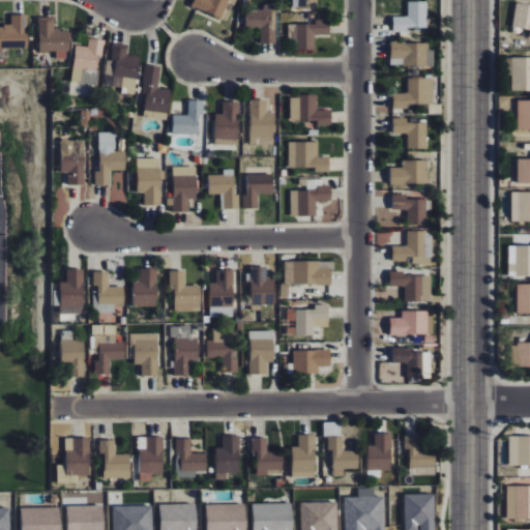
[(229,0),(193,0),(190,7),(221,21),(229,0)]
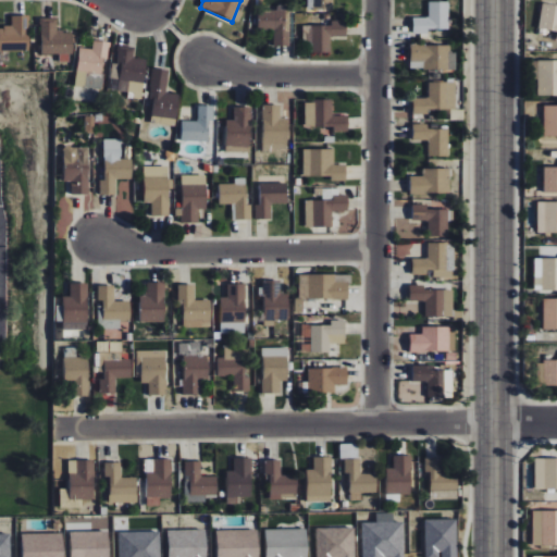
[(312,0),(313,10),(339,9),(338,0),(312,0)]
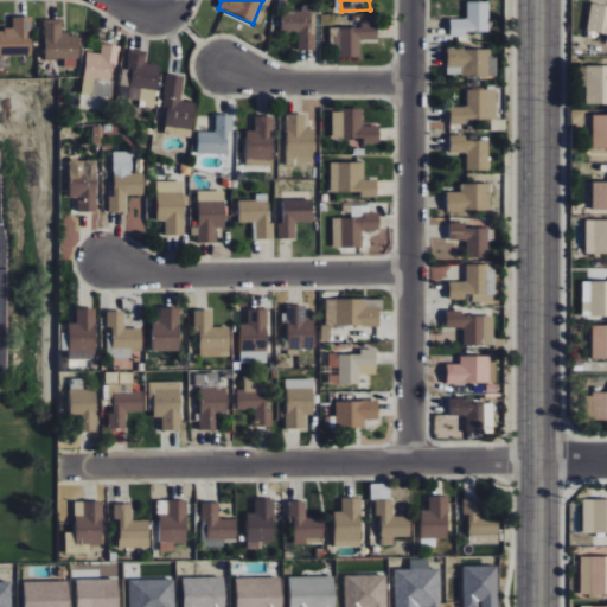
[(489,2),(467,2),(467,20),(451,20),(451,37),(466,37),(466,32),(490,32),(489,2)]
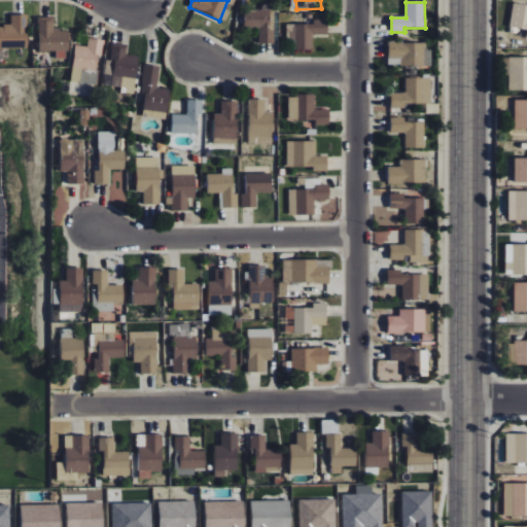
[(526,5),(514,3),(510,28),(526,30),(526,5)]
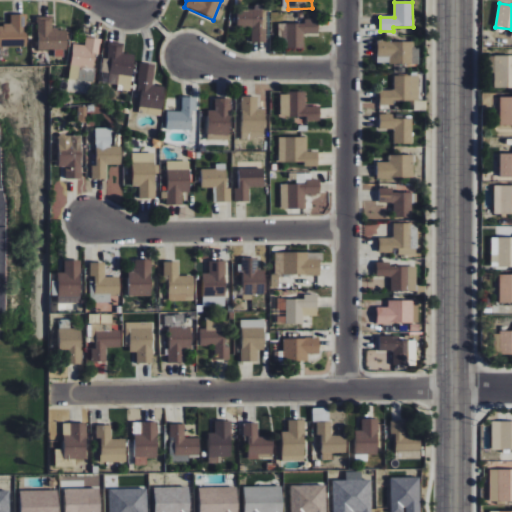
[(266,10),(237,10),(236,27),(251,28),(251,42),(265,42),(266,10)]
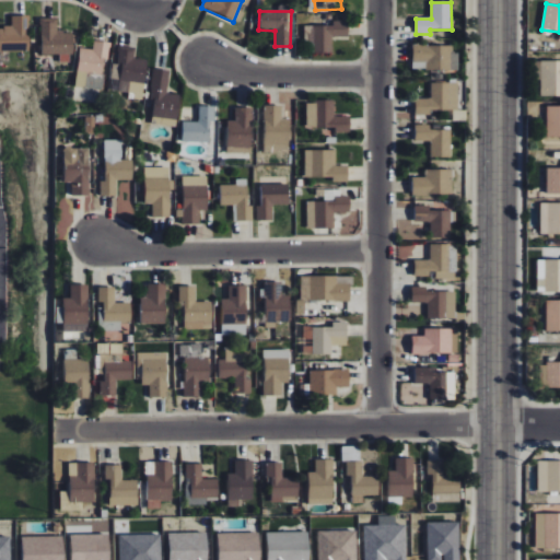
[(0,51),(28,51),(28,16),(11,16),(11,27),(0,27),(0,51)]
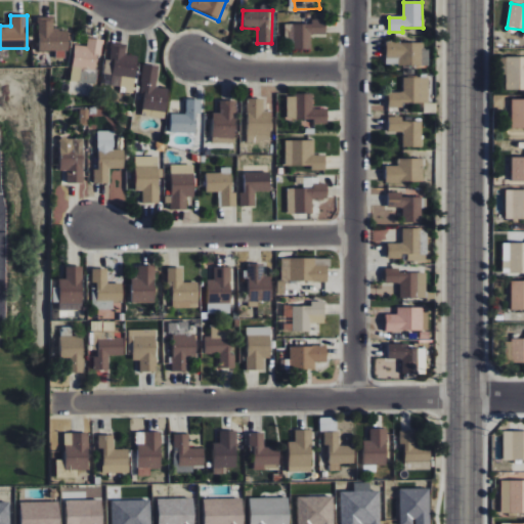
[(55,51),(55,59),(68,59),(67,31),(53,31),(53,17),(38,17),(39,52),(55,51)]
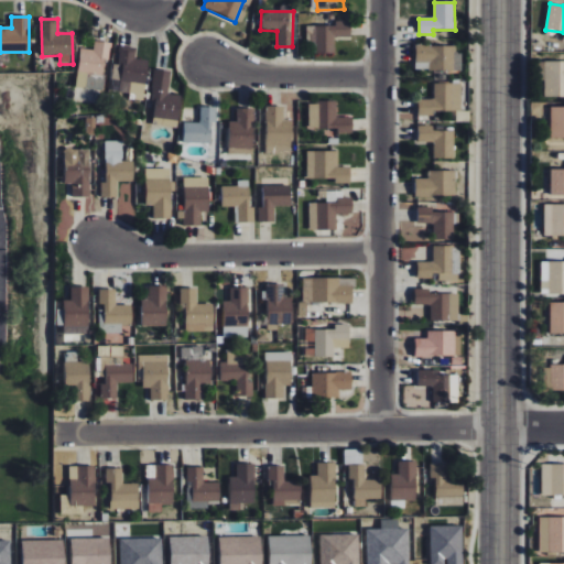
[(316,53),(345,53),(345,26),(306,25),(306,41),(316,42),(316,53)]
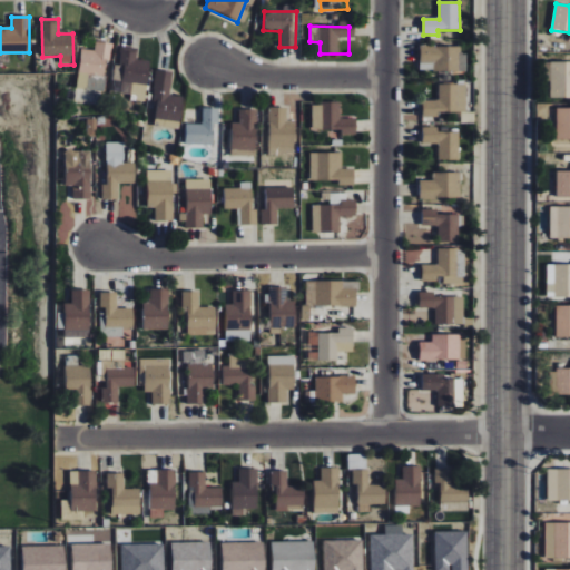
[(105,91),(109,43),(95,42),(94,51),(81,49),(77,88),(105,91)]
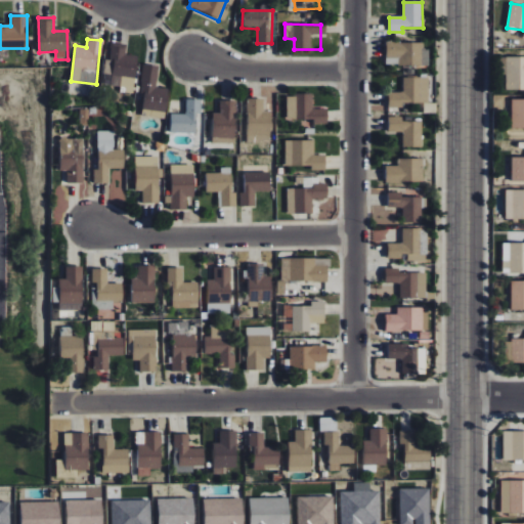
[(133,93),(137,56),(125,54),(126,45),(111,43),(108,59),(105,59),(103,74),(113,75),(111,86),(123,87),(123,92),(133,93)]
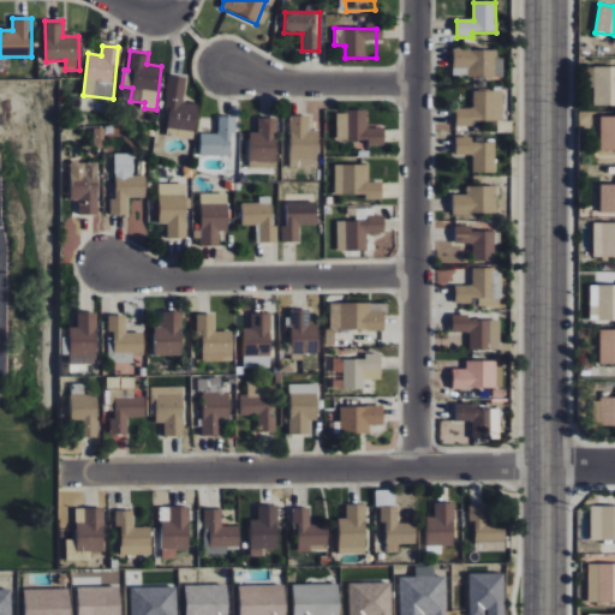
[(502,51),(453,51),(453,76),(501,77),(502,51)]
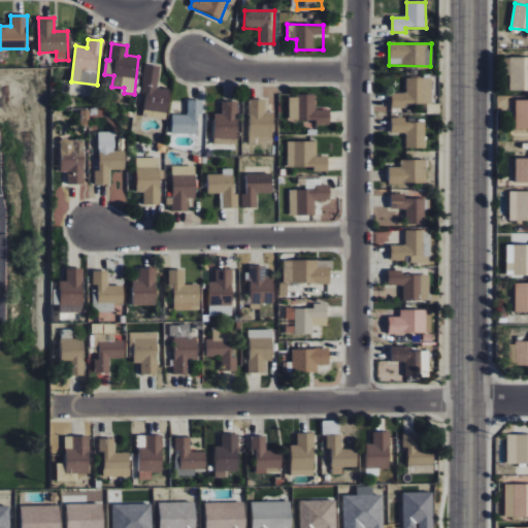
[(527,90),(527,57),(510,57),(510,90),(527,90)]
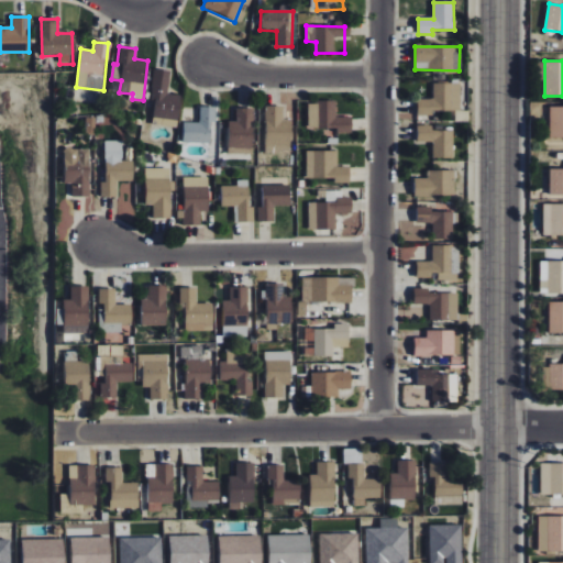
[(152,125),(177,128),(180,96),(168,95),(170,72),(153,69),(150,101),(154,102),(152,125)]
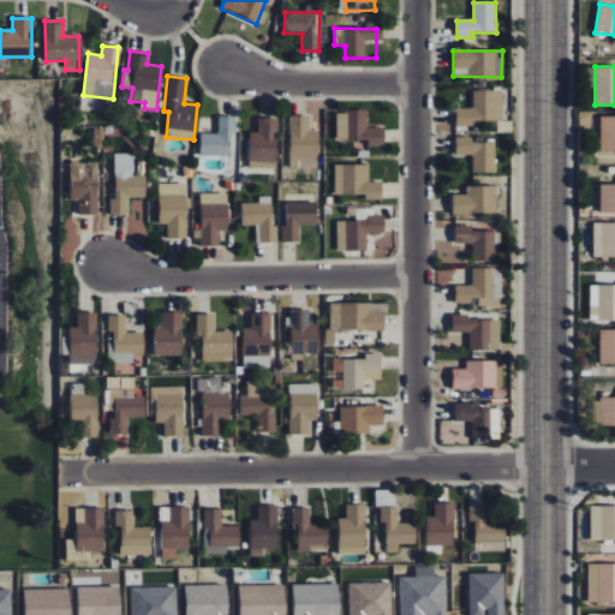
[(457,108),(457,126),(472,126),(472,120),(502,121),(502,91),(473,90),(473,108),(457,108)]
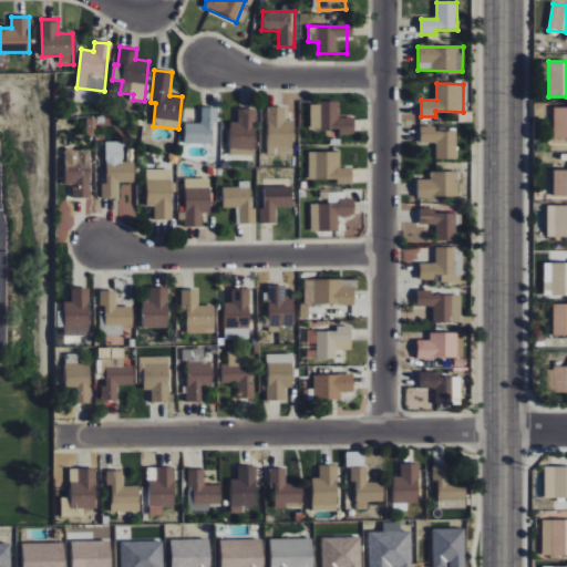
[(338,102),(309,102),(310,130),(339,129),(339,134),(354,133),(354,117),(338,117),(338,102)]
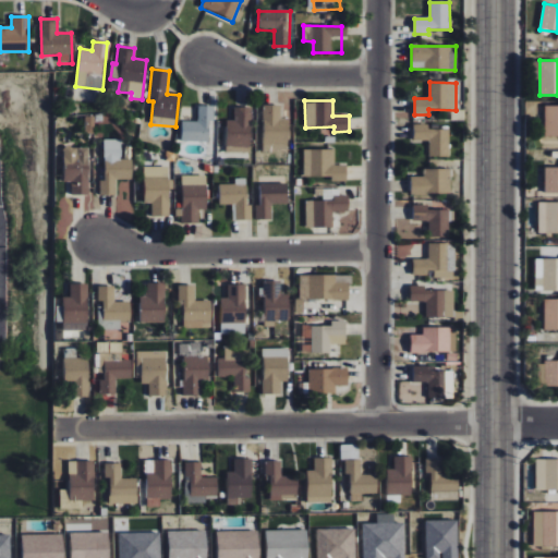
[(280,105),(263,105),(263,152),(288,150),(288,118),(281,118),(280,105)]
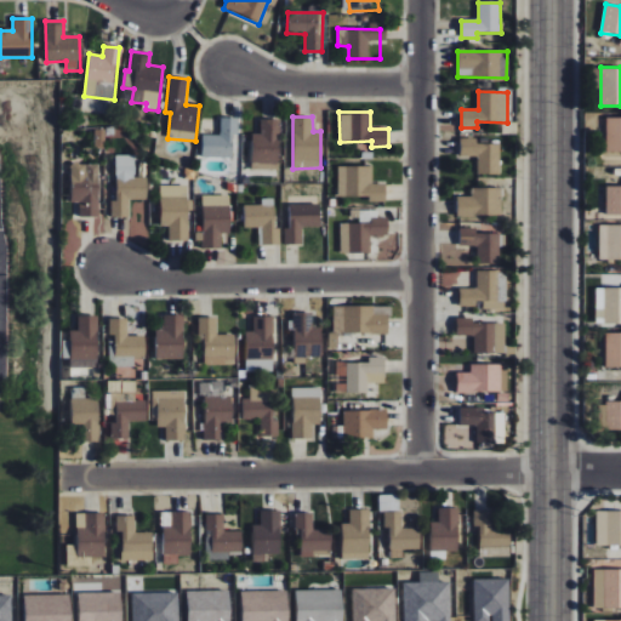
[(620,117),(607,117),(607,152),(620,151),(620,117)]
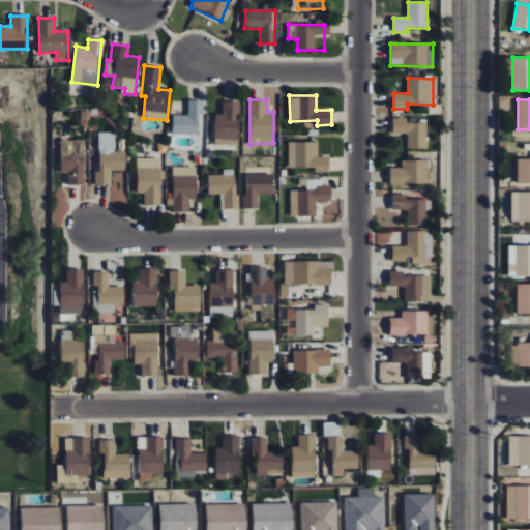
[(198,134),(198,116),(203,116),(203,100),(187,100),(187,115),(172,115),(172,134),(198,134)]
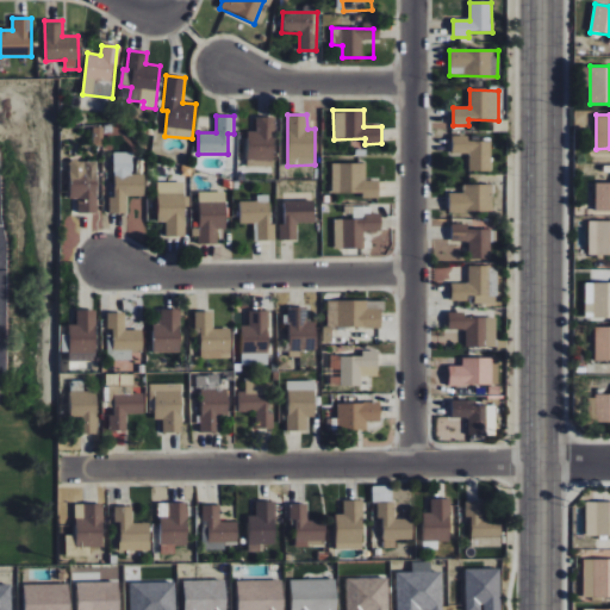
[(248,131),(247,167),(273,167),(275,117),(255,117),(255,131),(248,131)]
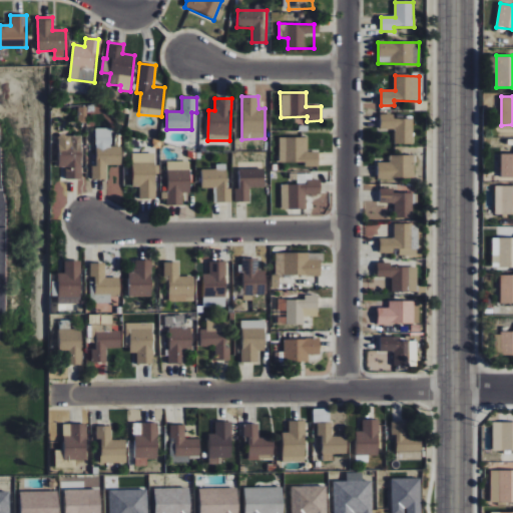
[(413,144),(413,118),(393,118),(393,114),(380,114),(380,129),(394,129),(394,143),(413,144)]
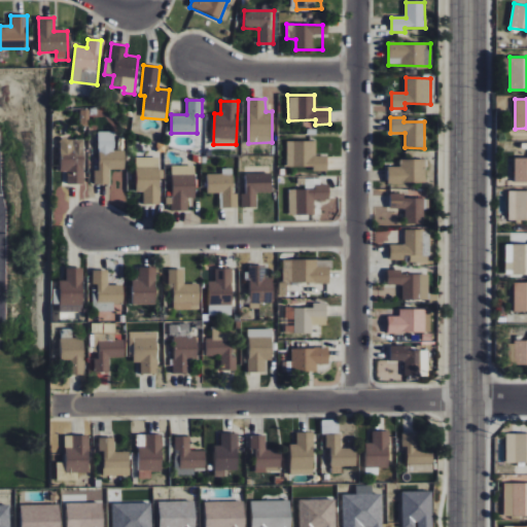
[(95,183),(109,184),(109,170),(125,170),(125,150),(114,150),(114,132),(99,131),(98,170),(95,170),(95,183)]
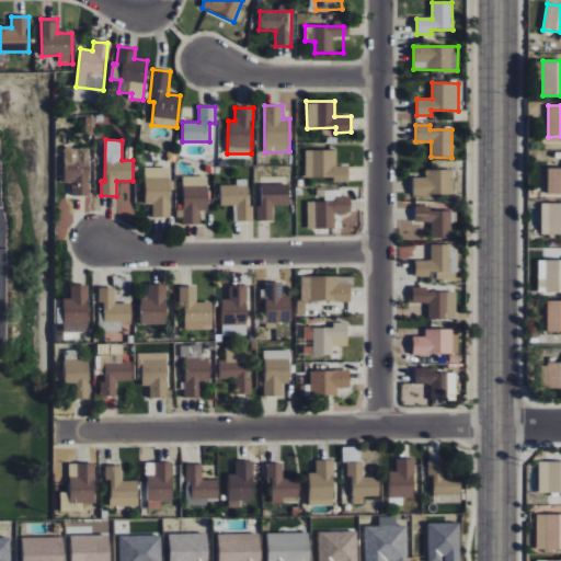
[(65,183),(71,183),(72,196),(89,195),(88,149),(64,149),(65,183)]
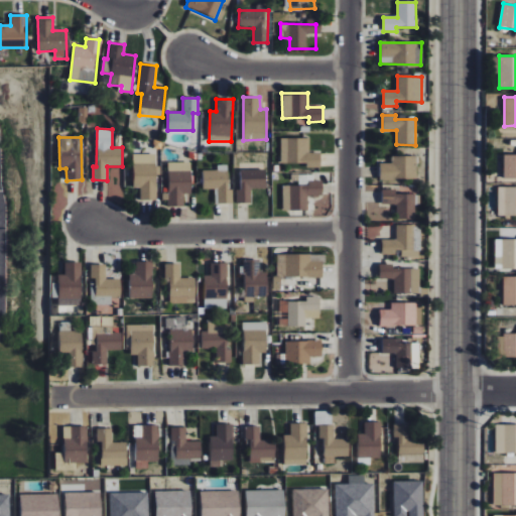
[(309,138),(281,138),(280,163),(306,163),(306,167),(320,167),(320,152),(309,152),(309,138)]
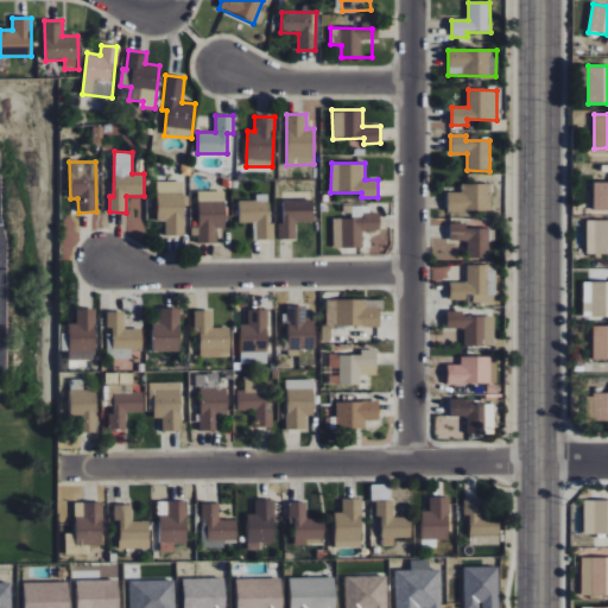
[(183,182),(157,182),(157,221),(165,221),(165,235),(184,235),(183,182)]
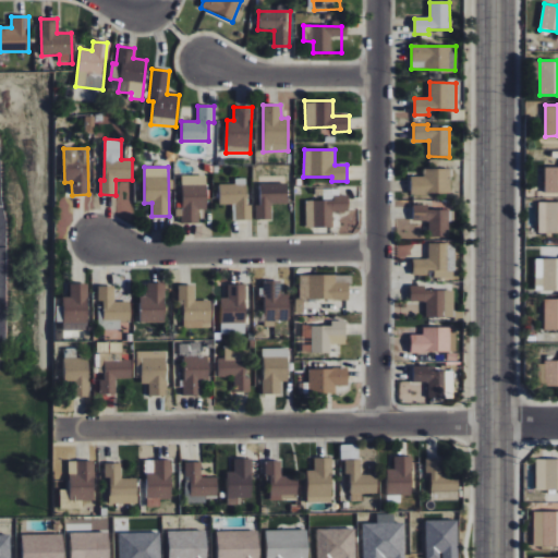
[(557,167),(545,167),(545,193),(557,192),(557,167)]
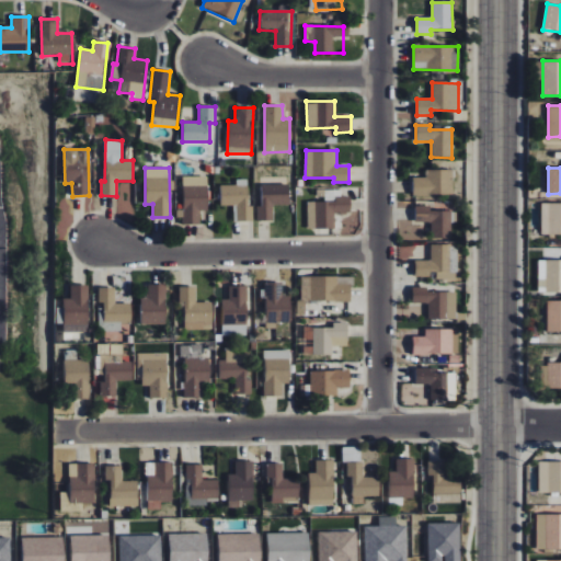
[(453,195),(453,170),(425,170),(425,176),(413,176),(412,194),(453,195)]
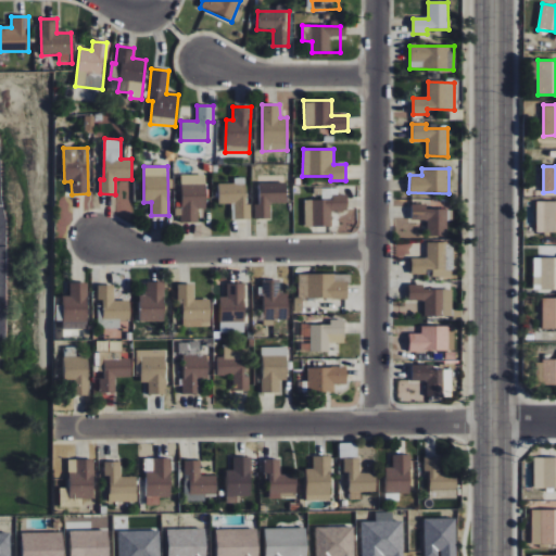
[(205,175),(180,175),(181,223),(199,222),(199,210),(206,209),(205,175)]
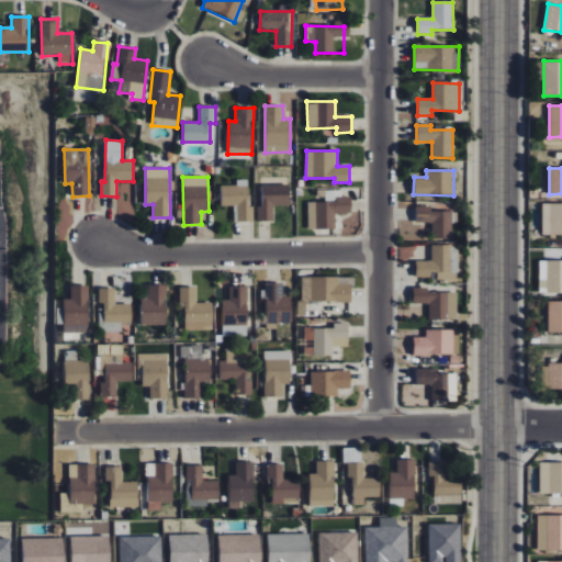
[(253,222),(254,208),(248,208),(248,184),(221,183),(220,206),(236,206),(236,221),(253,222)]
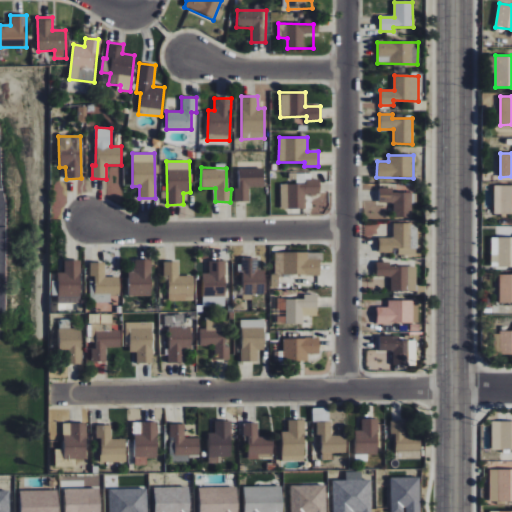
[(234,201),(249,201),(249,187),(263,188),(264,168),(238,168),(238,188),(234,188),(234,201)]
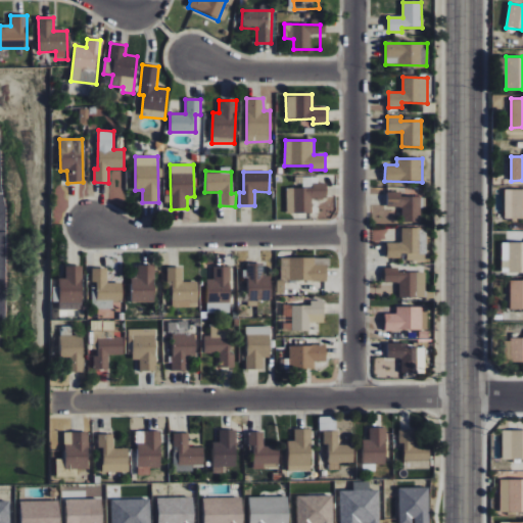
[(327,198),(327,183),(318,183),(318,178),(303,178),(303,188),(286,188),(286,212),(312,214),(312,198),(327,198)]
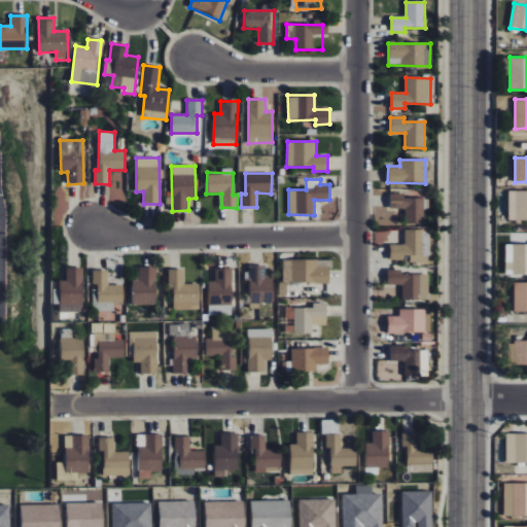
[(526,190),(507,191),(508,220),(526,219),(526,190)]
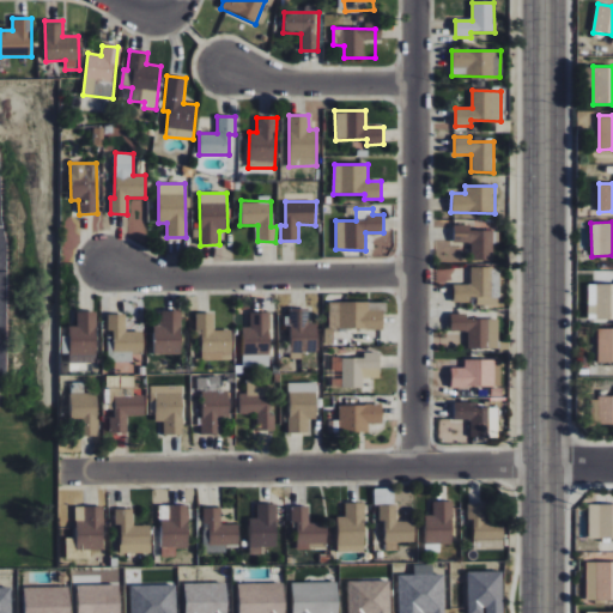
[(454,243),(471,243),(471,261),(493,260),(492,230),(469,230),(469,224),(454,225),(454,243)]
